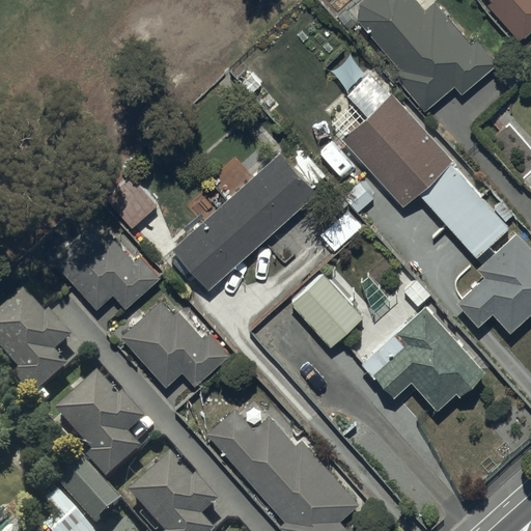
[(417,0),(364,0),(359,4),(359,20),(402,68),(396,74),(428,111),(454,87),(463,96),(499,65),(478,40),(473,46),(435,2),(426,10),(417,0)]
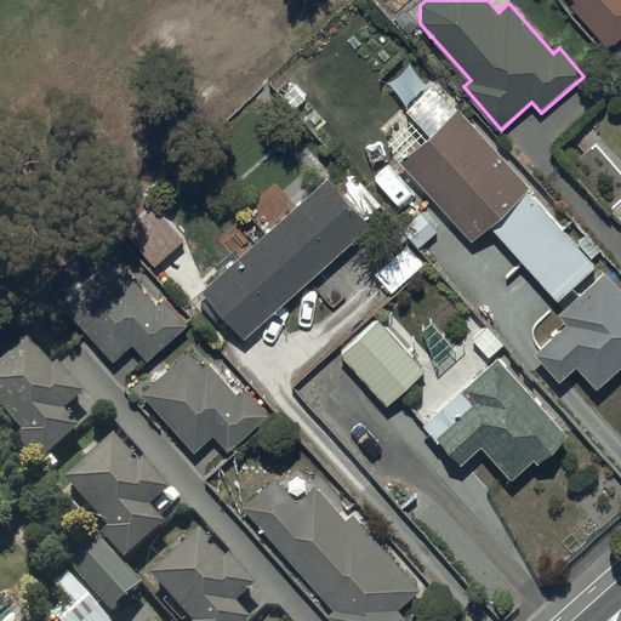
[(620,0),(570,0),(608,47),(620,36),(620,0)]
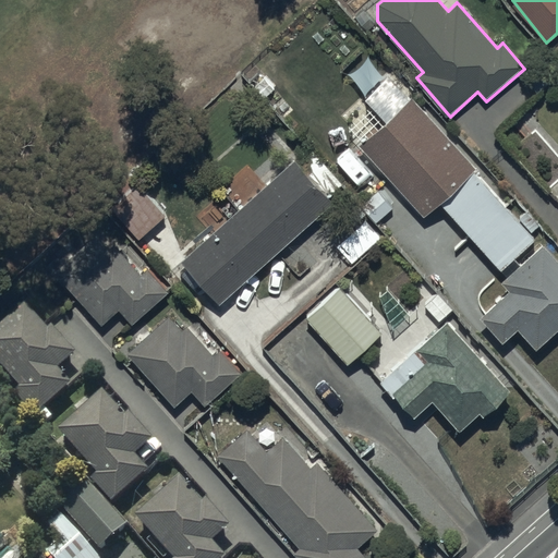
[(477,168),(414,101),(362,150),(426,218),(438,206),(501,271),(536,239),(531,233),(540,226),(525,211),(519,218),(474,172),(477,168)]
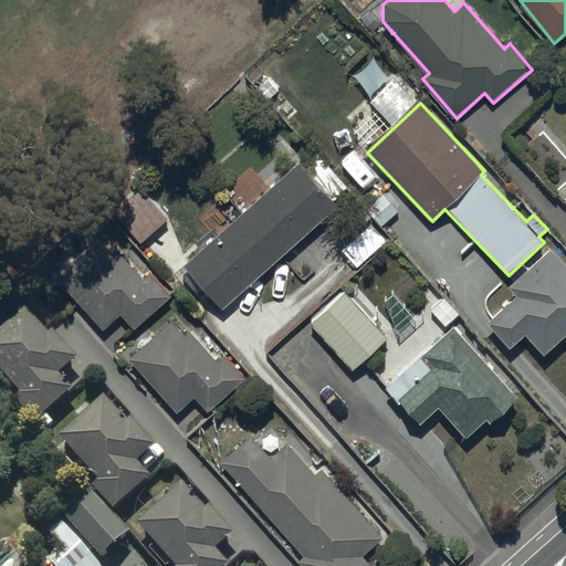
[(310,174),(301,164),(186,266),(223,308),(352,192),(323,161),(310,174)]
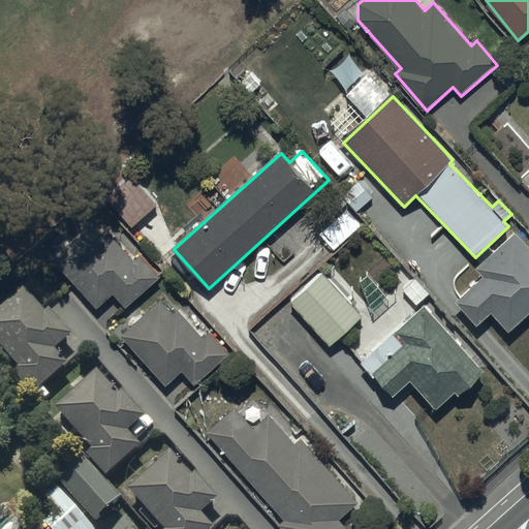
[(159,206),(121,165),(95,190),(132,230),(159,206)]
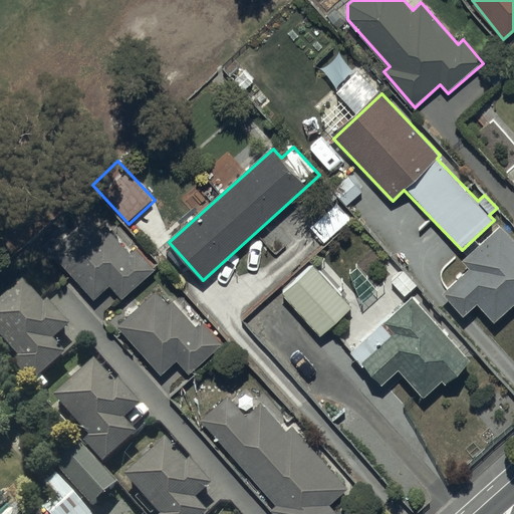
[(101,231),(88,218),(50,253),(93,299),(108,285),(122,300),(156,269),(137,248),(131,253),(106,227),(101,231)]
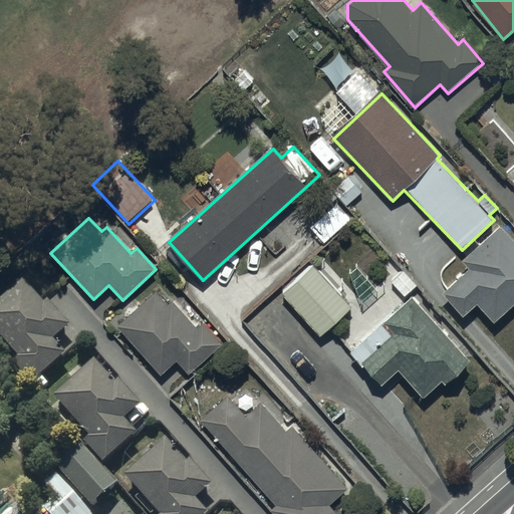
[(513,240),(500,226),(463,262),(470,269),(444,294),(466,316),(476,306),(494,324),(513,305),(513,240)]
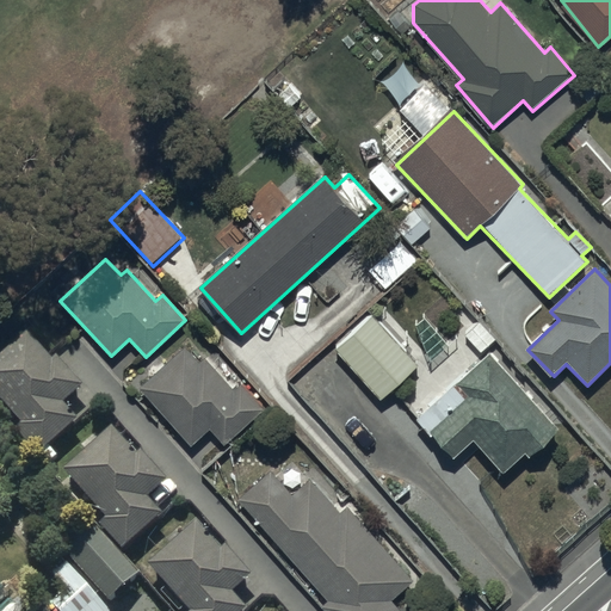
[(420,365),(371,313),(335,346),(384,399),(420,365)]
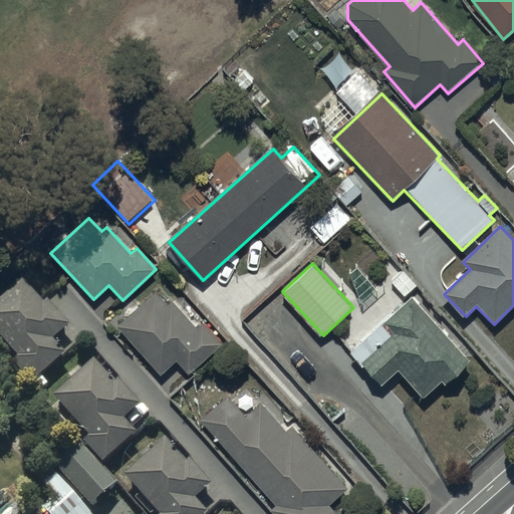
[(44,310),(18,279),(0,293),(0,349),(32,389),(67,360),(55,345),(69,333),(48,307),(44,310)]
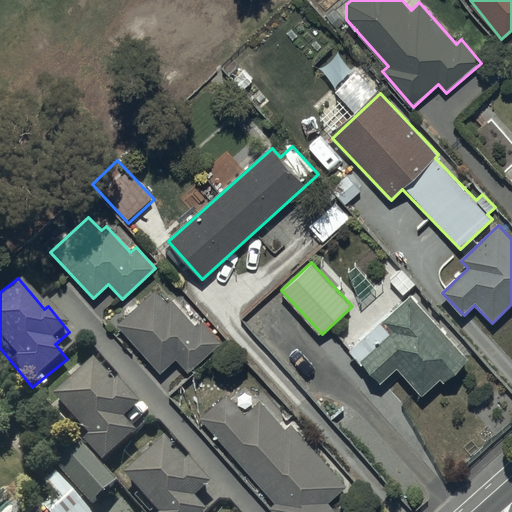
[(166,304),(156,292),(118,325),(160,374),(177,359),(189,372),(222,343),(203,321),(197,327),(172,299),(166,304)]
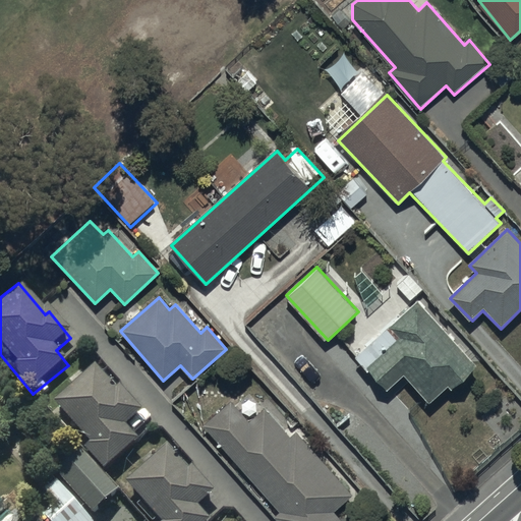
[(480,365),(417,300),(357,358),(387,390),(403,374),(431,404),(450,387),(454,391),(480,365)]
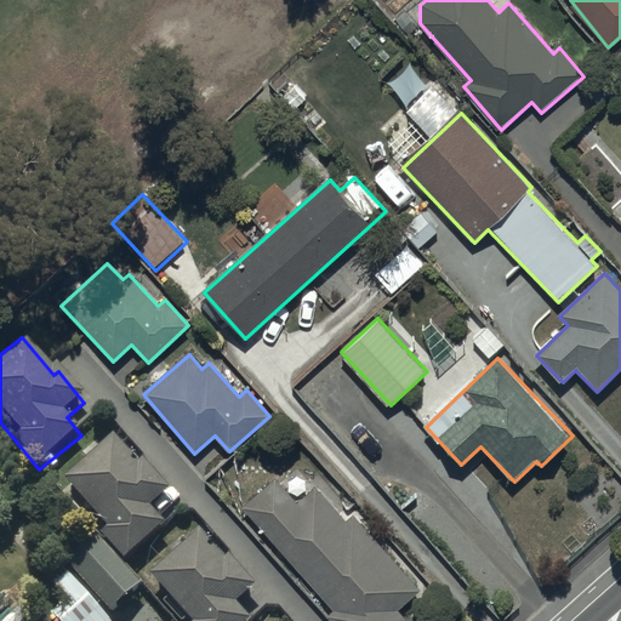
[(118,444),(68,486),(110,536),(104,541),(127,568),(167,534),(152,516),(174,497),(147,467),(142,471),(118,444)]
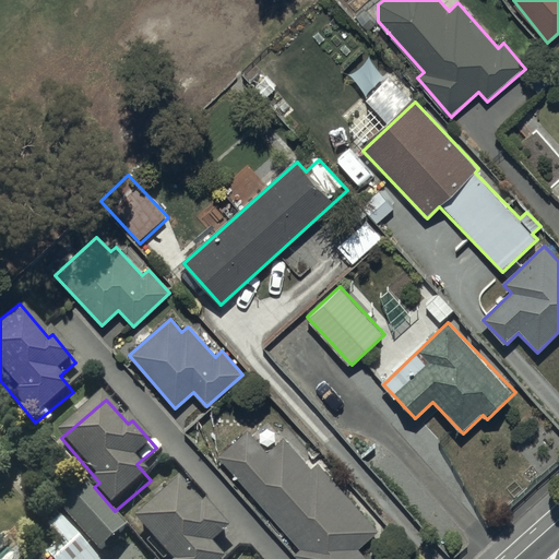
[(262,432),(256,425),(218,456),(297,550),(294,554),(298,558),(366,558),(358,549),(379,533),(320,463),(312,468),(286,438),(268,453),(256,439),(262,432)]
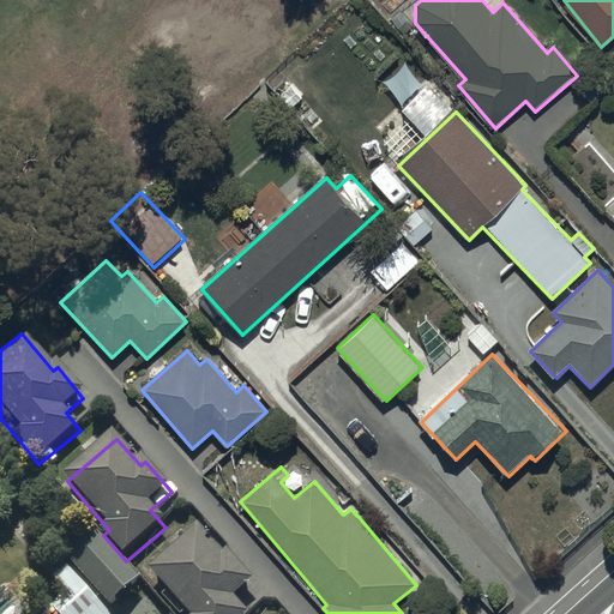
[(202,534),(150,577),(180,613),(242,613),(234,605),(253,588),(228,558),(224,561),(202,534)]
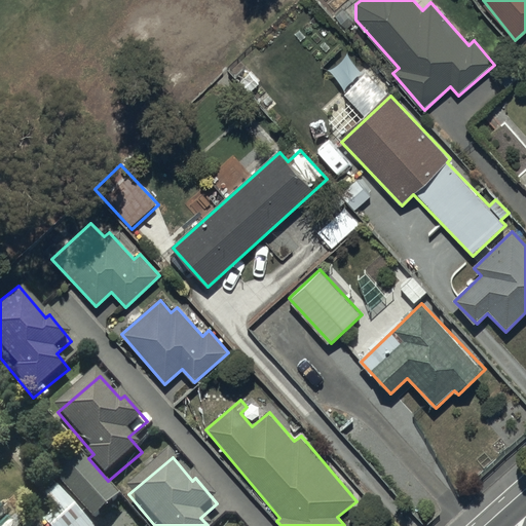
[(120,502),(81,458),(59,478),(65,485),(62,488),(96,525),(120,502)]
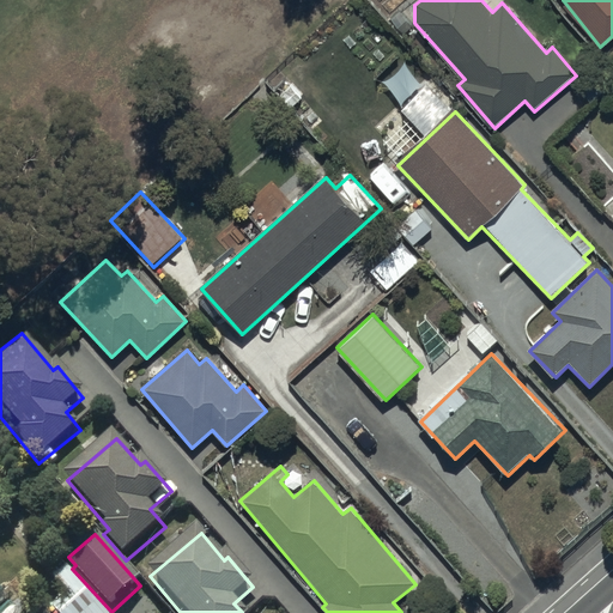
[(102,612),(67,575),(55,586),(70,602),(58,612),(102,612)]
